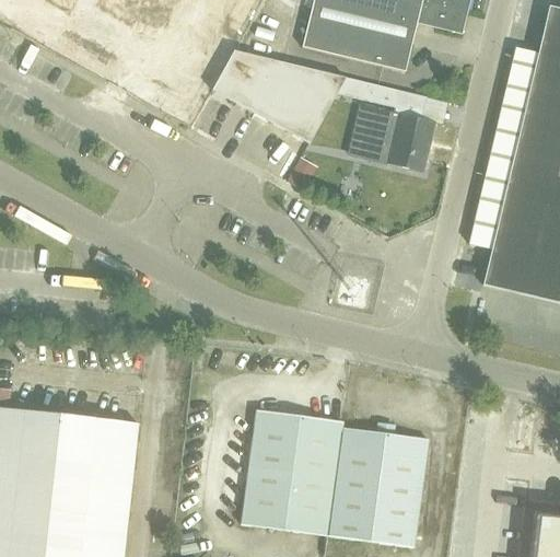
[(53,0),(174,67),(210,0),(53,0)]
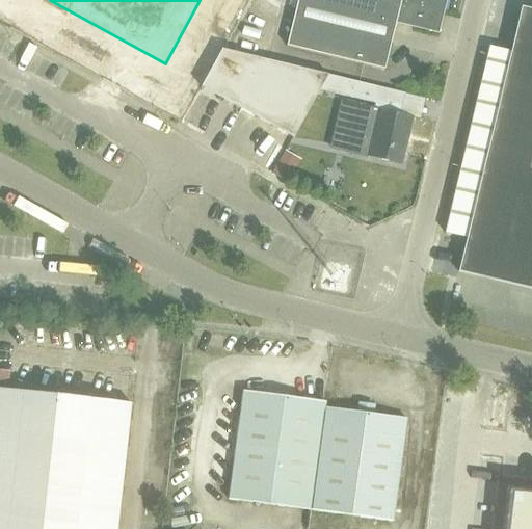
[(297,0),(289,43),(387,65),(398,17),(439,26),(444,6),(419,0),(297,0)]
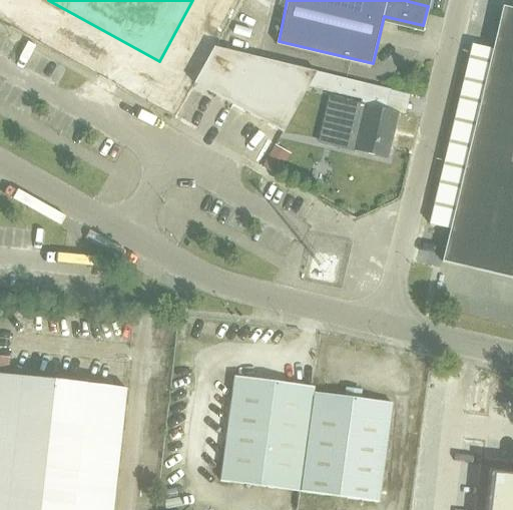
[(512,6),(503,4),(442,260),(512,276),(512,6)]
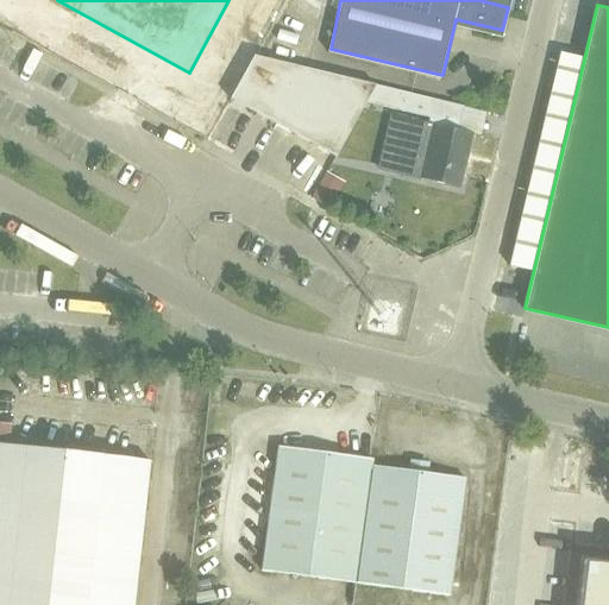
[(256,51),(232,95),(338,153),(368,99),(377,81),(256,51)]
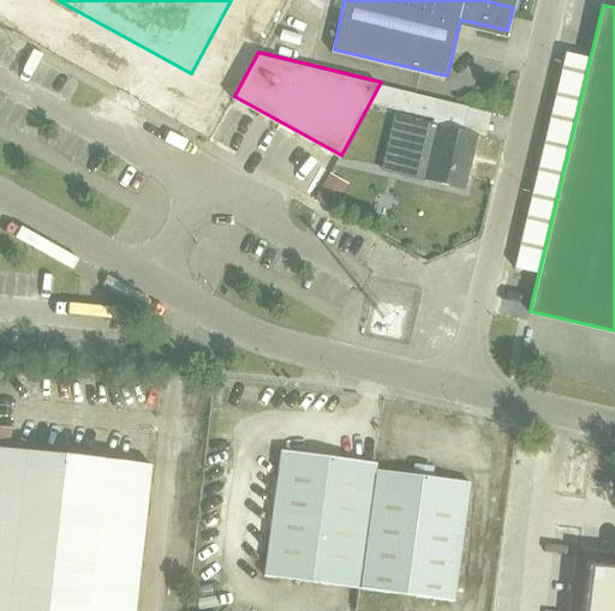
[(381,82),(371,100),(434,114),(431,123),(396,114),(383,167),(425,178),(465,187),(478,132),(464,129),(470,106),(471,102),(381,82)]
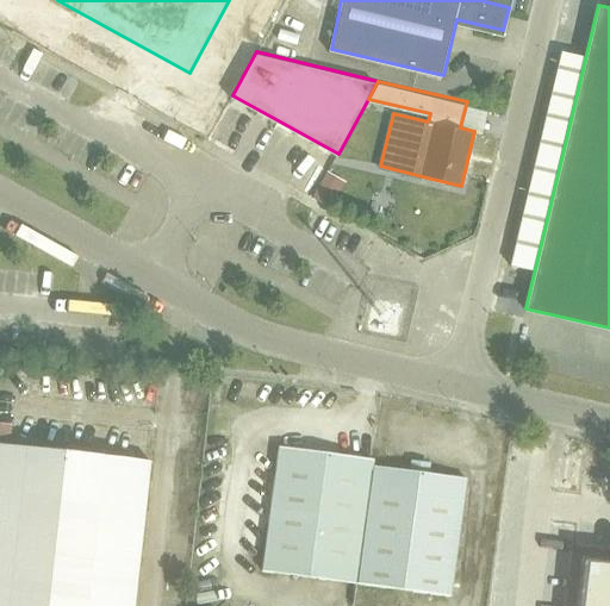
[(341,188),(323,177),(312,195),(330,206),(341,188)]
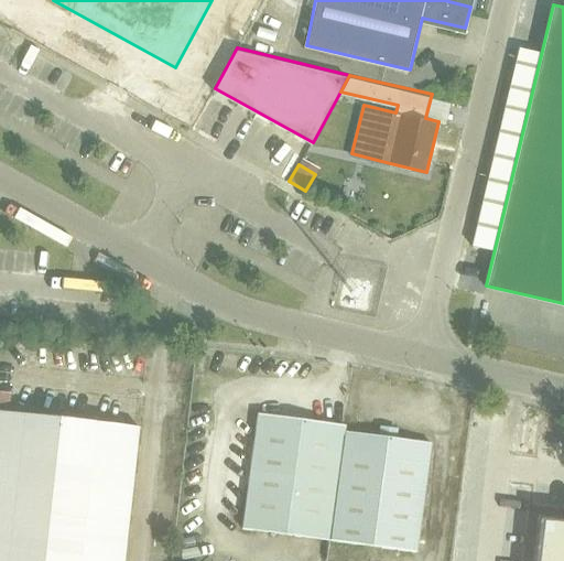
[(123,560),(139,424),(9,410),(10,399),(0,398),(0,560),(123,560)]
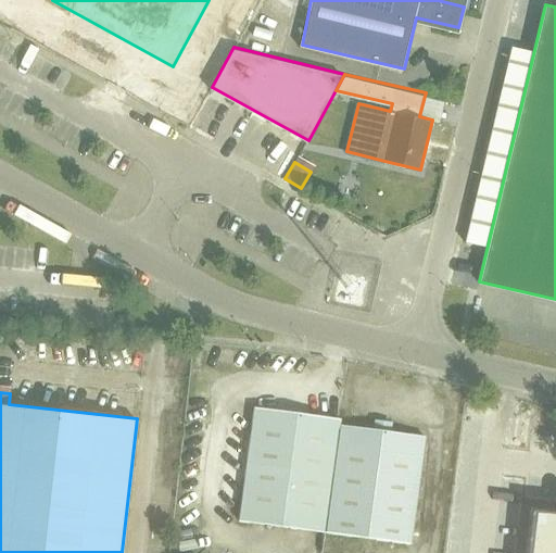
[(425,435),(339,423),(340,417),(254,405),(239,518),(325,530),(411,542),(425,435)]
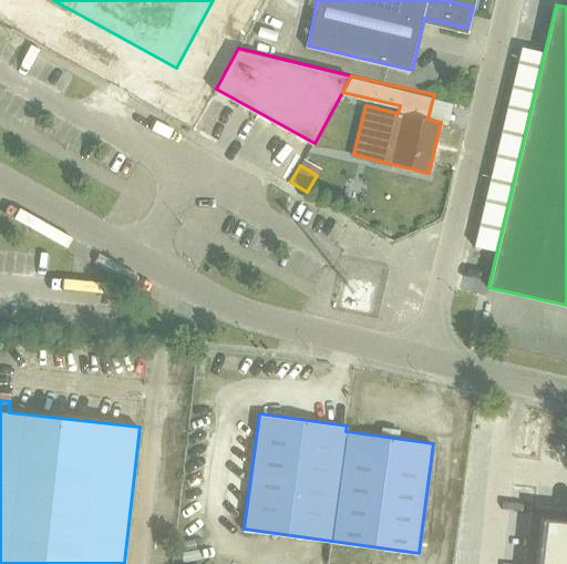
[(566,563),(566,522),(545,521),(539,563),(566,563)]
